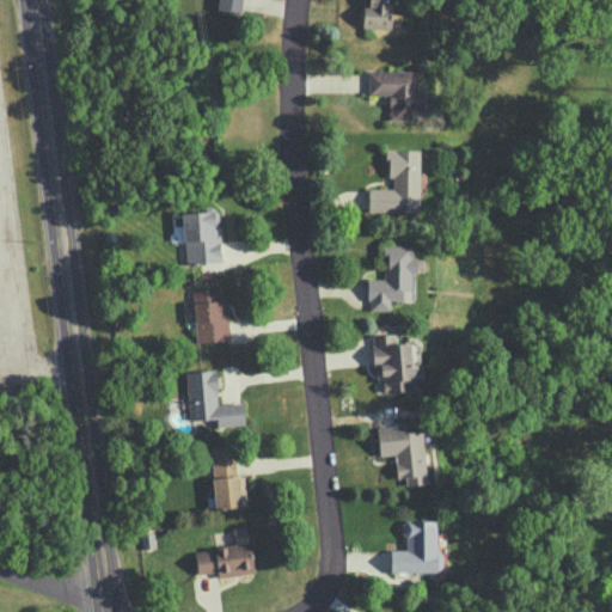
[(218,0),(218,8),(240,12),(242,0),(218,0)]
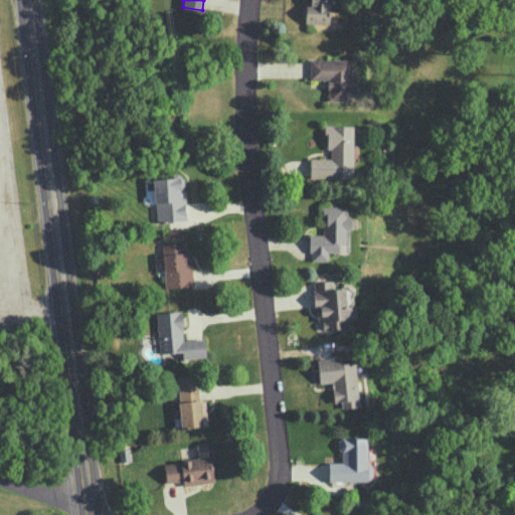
[(305,0),(304,22),(328,23),(328,0),(305,0)]
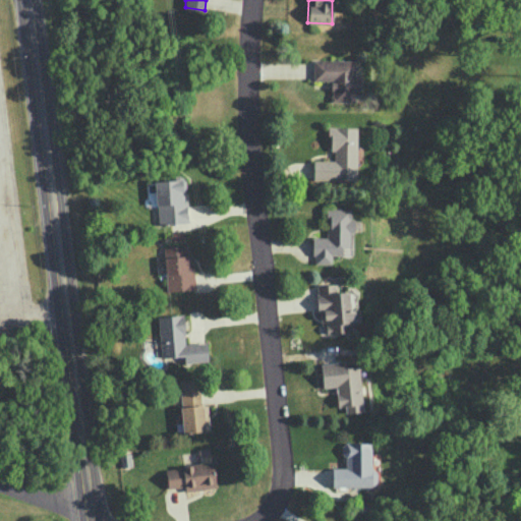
[(354,59),(313,60),(313,80),(331,79),(332,102),(361,101),(360,74),(354,74),(354,59)]
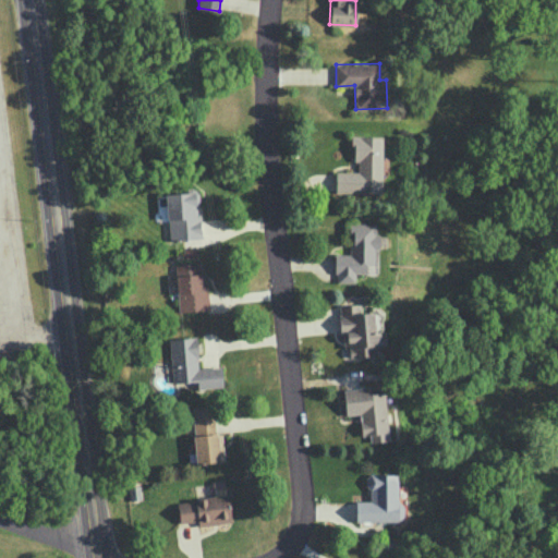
[(381,193),(383,136),(352,135),(352,160),(359,161),(358,171),(336,171),(336,192),(381,193)]
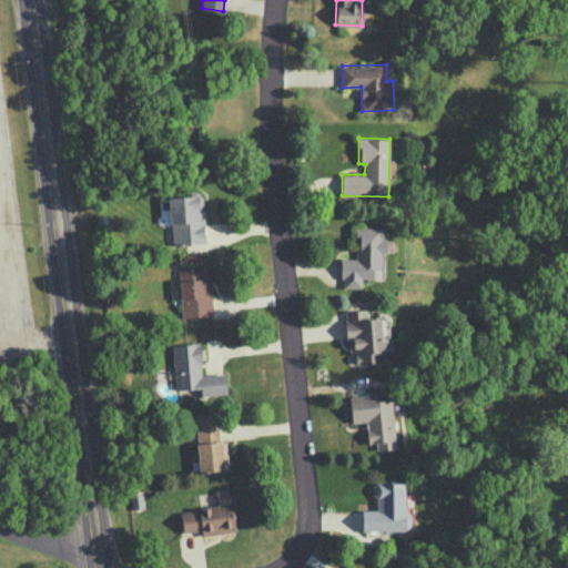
[(170,196),(171,244),(203,242),(202,195),(170,196)]
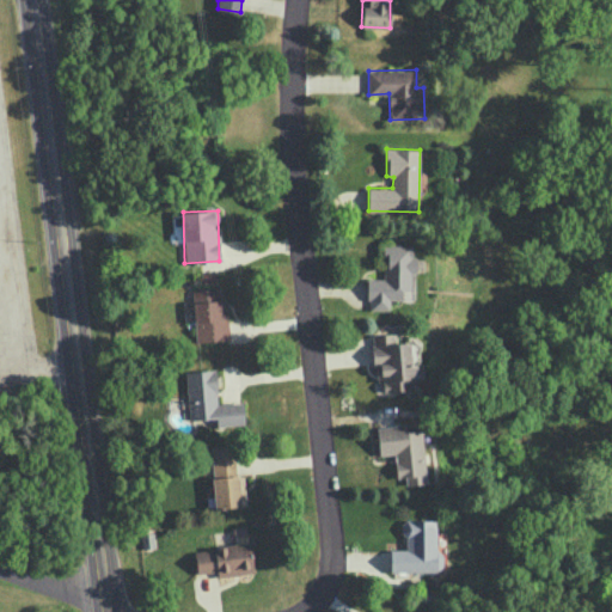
[(368,279),(368,310),(390,310),(390,299),(402,300),(402,289),(412,291),(414,244),(384,244),(383,279),(368,279)]
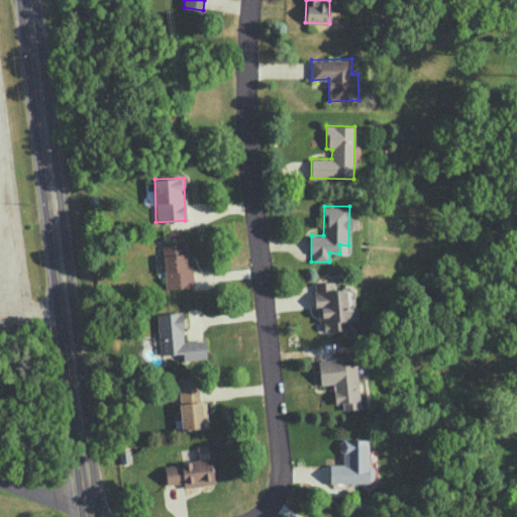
[(163,244),(165,289),(193,288),(192,252),(186,252),(185,243),(163,244)]
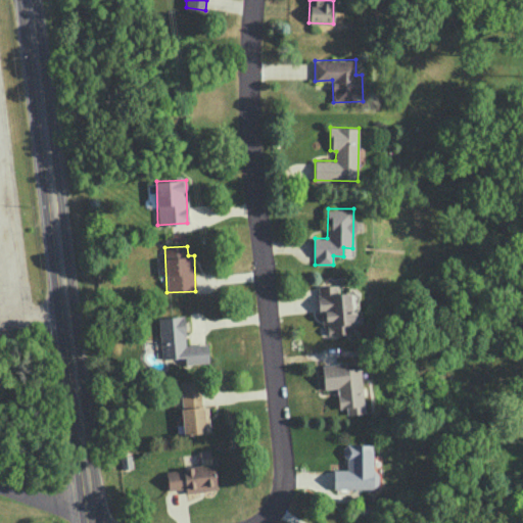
[(355,332),(354,310),(351,310),(350,292),(338,292),(337,285),(318,286),(320,326),(327,326),(327,334),(355,332)]
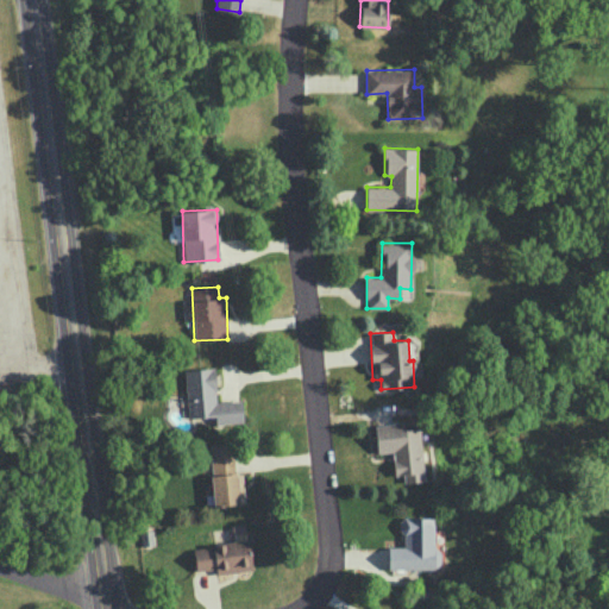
[(242,400),(217,401),(214,366),(184,369),(188,418),(215,415),(215,424),(243,422),(242,400)]
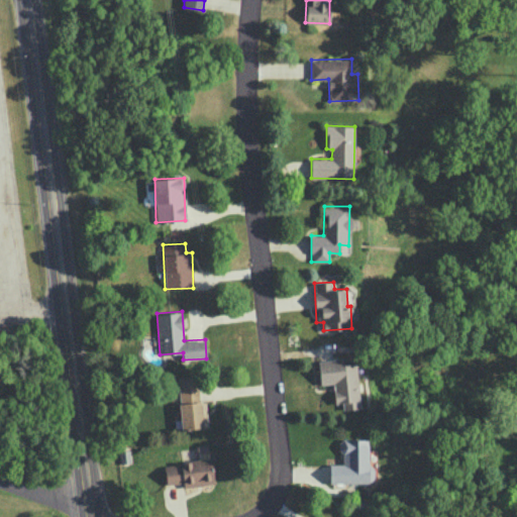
[(320,384),(333,383),(334,403),(342,402),(342,409),(359,408),(356,363),(344,364),(344,358),(318,359),(320,384)]
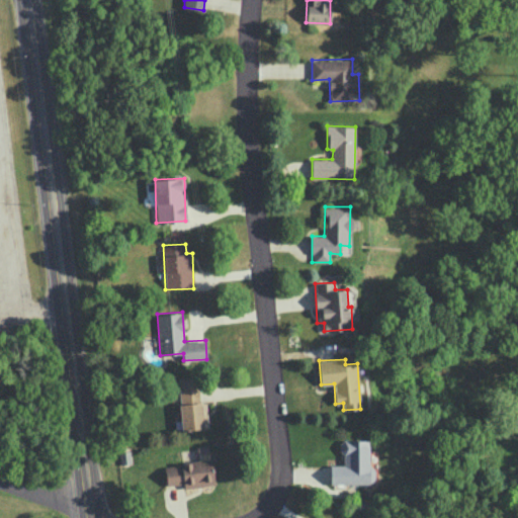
[(331,484),(369,484),(368,439),(341,440),(342,464),(330,464),(331,484)]
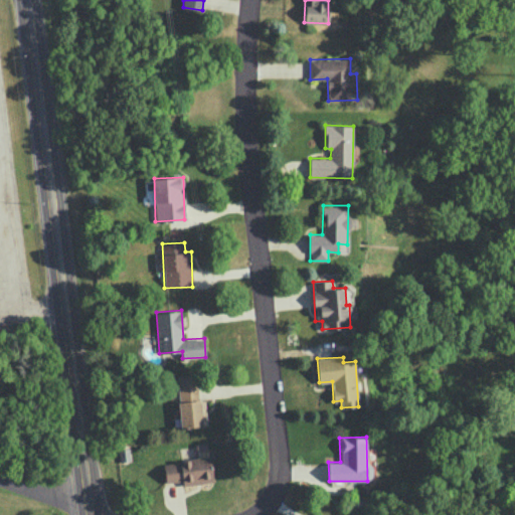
[(165,482),(182,480),(183,485),(213,482),(210,457),(163,462),(165,482)]
